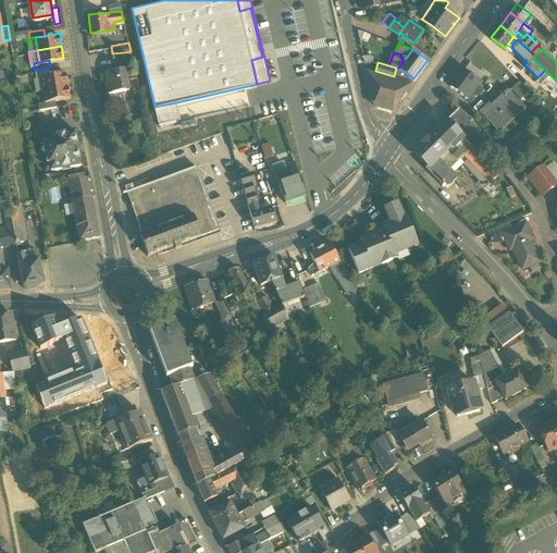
[(51,73),(50,66),(35,70),(36,76),(41,75),(51,73)]
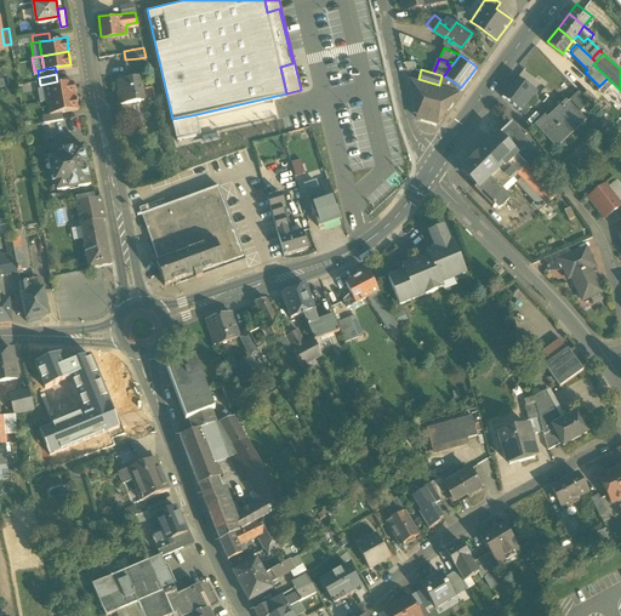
[(118,90),(119,101),(140,98),(137,84),(141,83),(140,74),(117,77),(119,90),(118,90)]
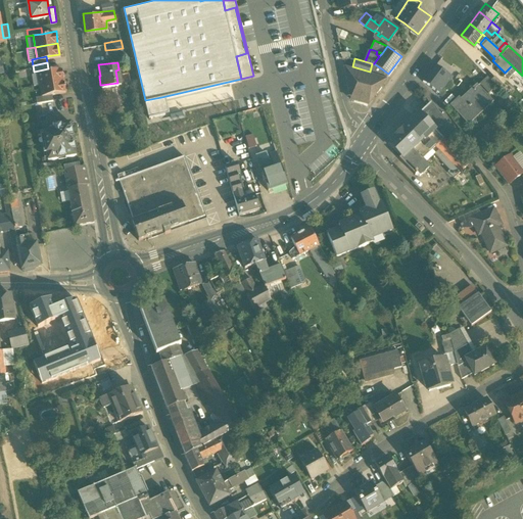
[(386,76),(388,74),(374,63),(372,63),(370,72),(386,76)]
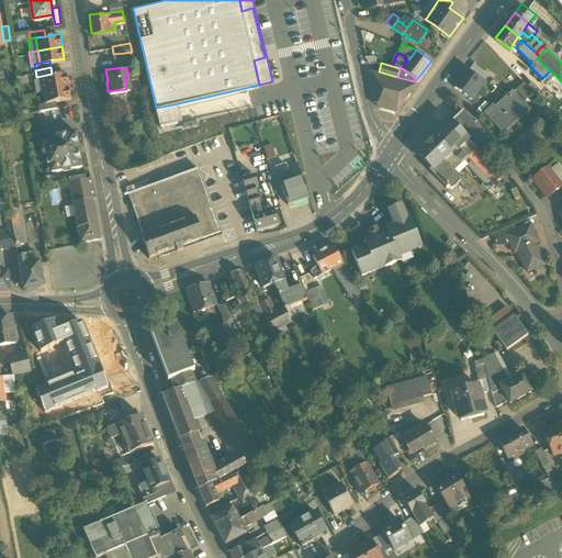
[(454,85),(465,93),(479,76),(468,68),(454,85)]
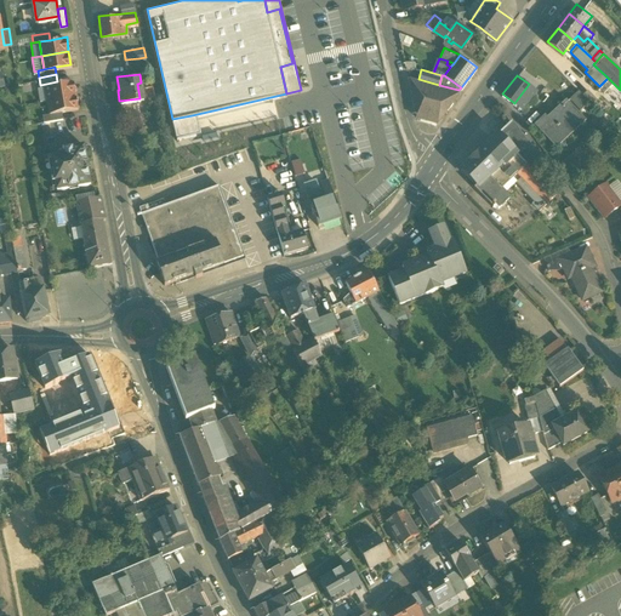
[(416,118),(433,123),(434,120),(436,121),(436,120),(457,91),(456,91),(409,78),(416,114),(417,115),(416,118)]
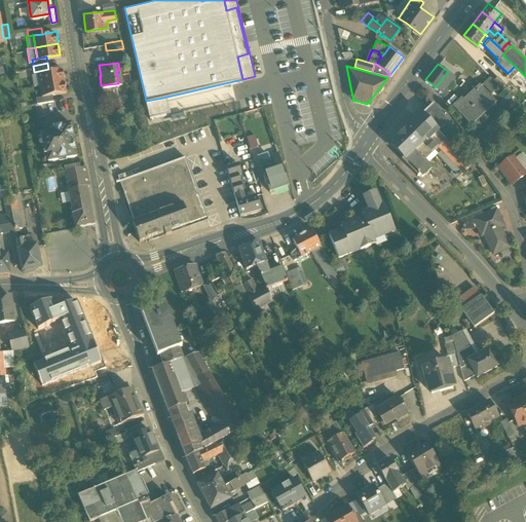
[(39,71),(40,82),(64,78),(62,67),(48,69),(39,71)]
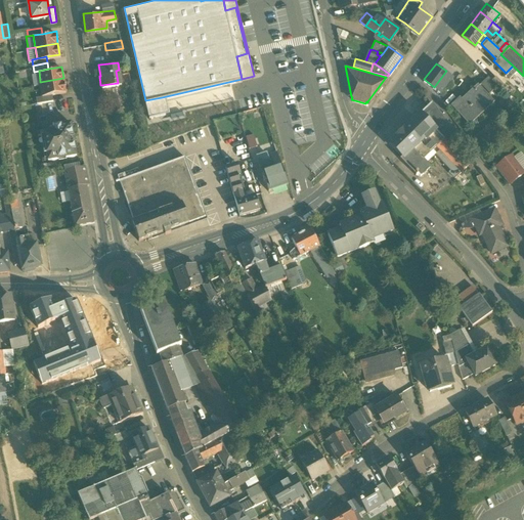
[(33,83),(40,82),(39,71),(34,72),(32,72),(33,83)]
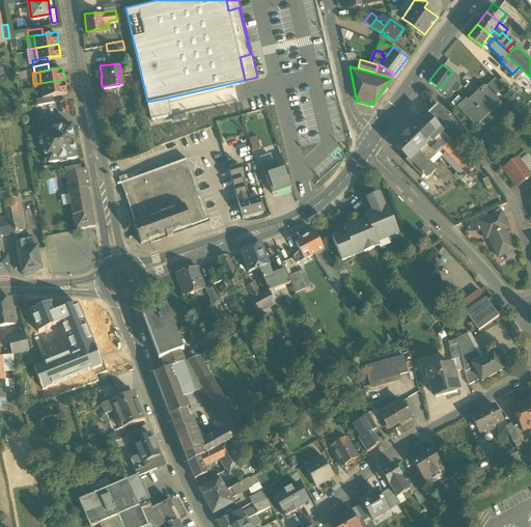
[(440,88),(445,92),(458,76),(452,72),(440,88)]
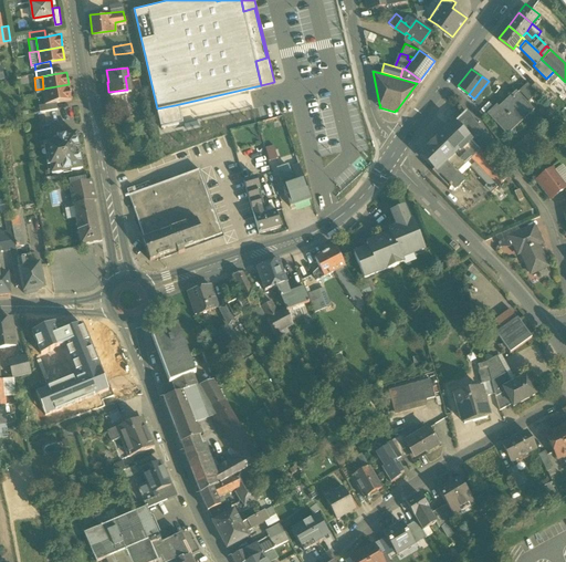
[(519,89),(528,99),(537,91),(527,80),(519,89)]
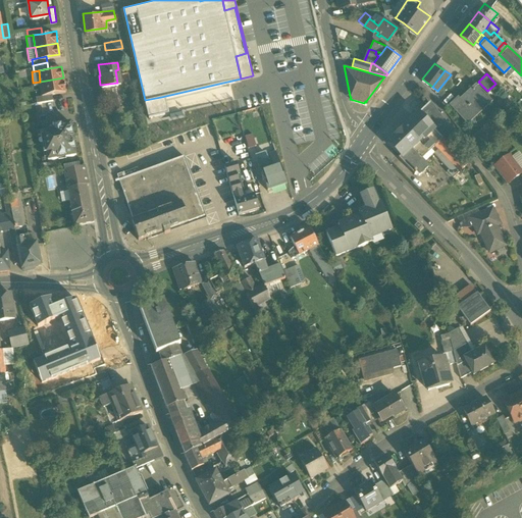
[(489,78),(498,86),(502,82),(493,73),(489,78)]
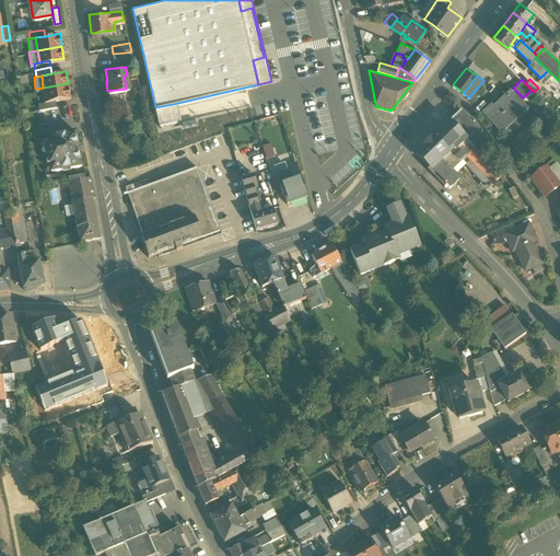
[(70,96),(68,83),(43,88),(45,100),(56,99),(70,96)]
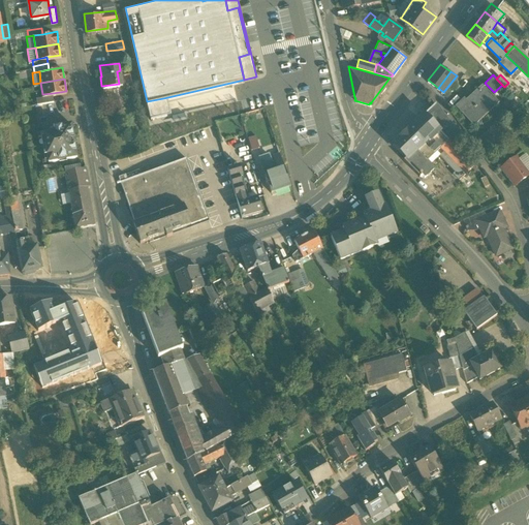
[(457,104),(474,123),(472,120),(495,99),(497,101),(498,101),(496,98),(481,84),(466,99),(464,97),(457,104)]
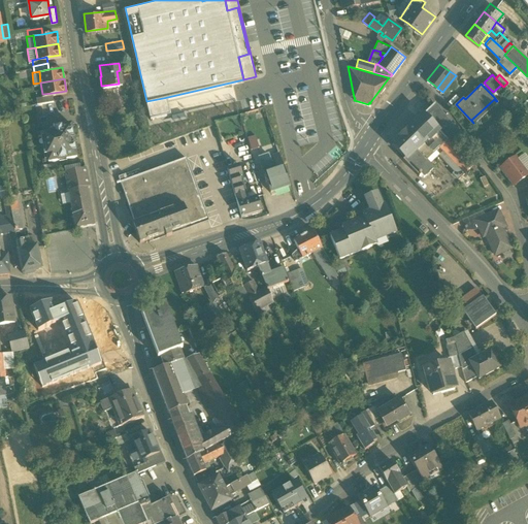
[(36,96),(37,101),(54,99),(53,93),(42,94),(36,96)]
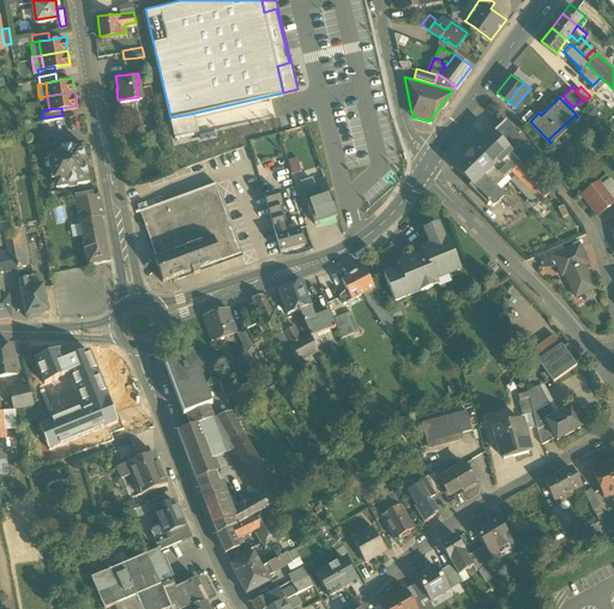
[(190,114),(170,118),(175,136),(194,131),(190,114)]
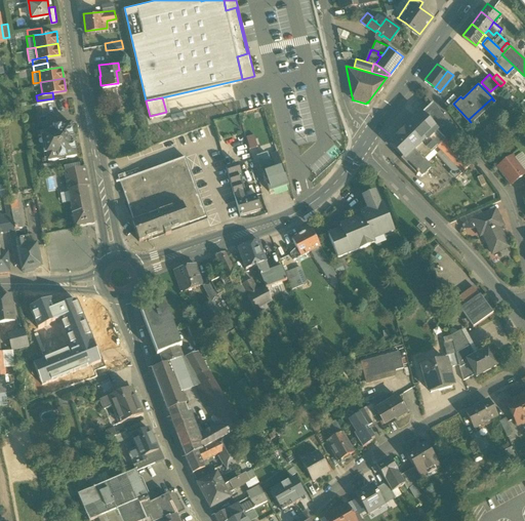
[(418,171),(421,174),(432,164),(425,157),(437,145),(445,136),(453,129),(432,101),(390,142),(394,146),(402,155),(400,157),(416,173),(418,171)]
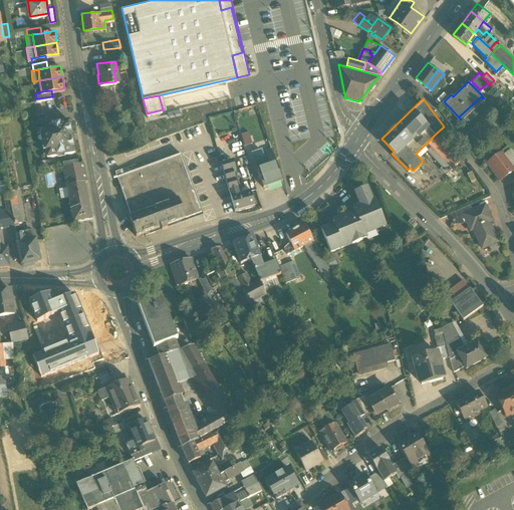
[(45,144),(47,155),(74,150),(72,137),(73,137),(72,131),(71,131),(69,117),(41,122),(43,134),(45,134),(47,143),(45,144)]
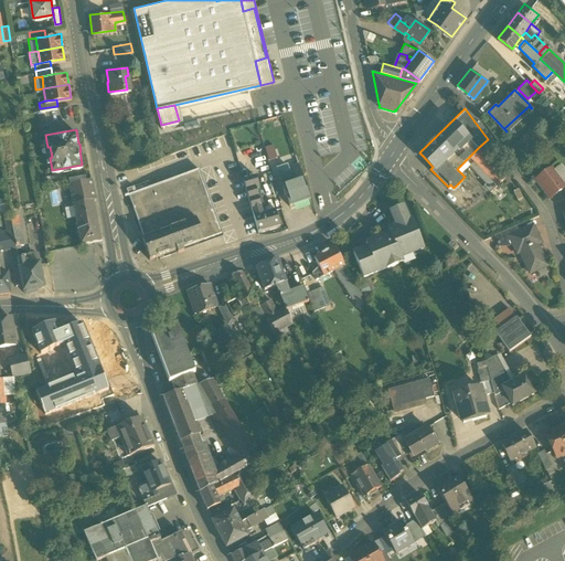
[(273,143),(265,145),(268,157),(277,155),(273,143)]
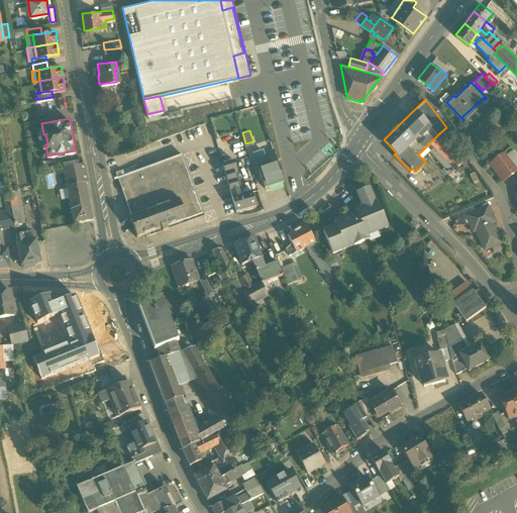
[(430,142),(433,145),(454,168),(462,160),(438,134),(430,142)]
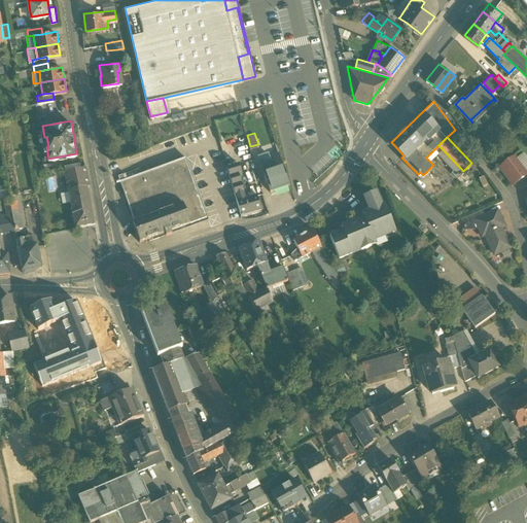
[(426,158),(433,165),(442,157),(437,152),(442,148),(438,145),(426,158)]
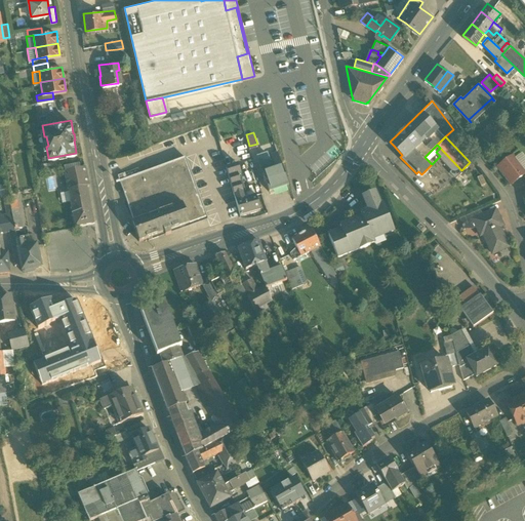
[(455,176),(461,170),(440,148),(436,152),(440,156),(451,168),(449,170),(455,176)]
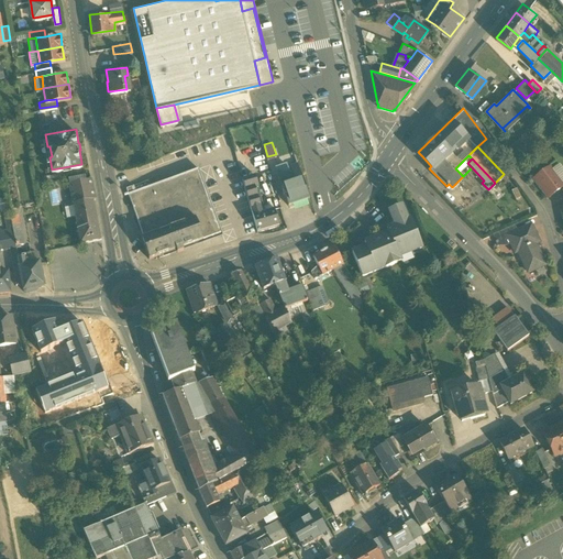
[(282,182),(288,203),(289,203),(288,201),(308,195),(308,196),(309,196),(298,161),(290,163),(294,172),(296,178),(283,183),(283,182),(282,182)]
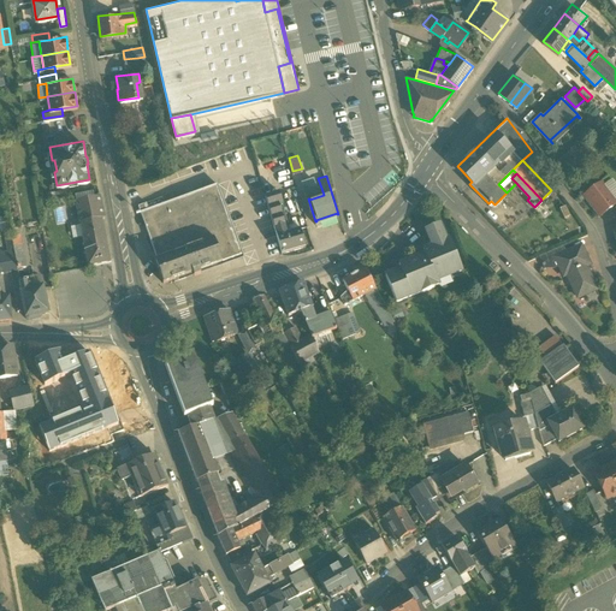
[(324,195),(321,188),(318,189),(313,177),(302,181),(309,199),(309,200),(324,195)]
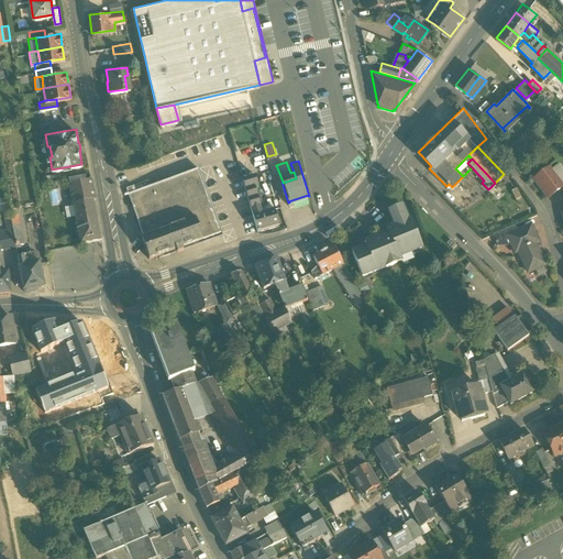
[(533,177),(547,196),(562,183),(562,181),(550,164),(533,177)]
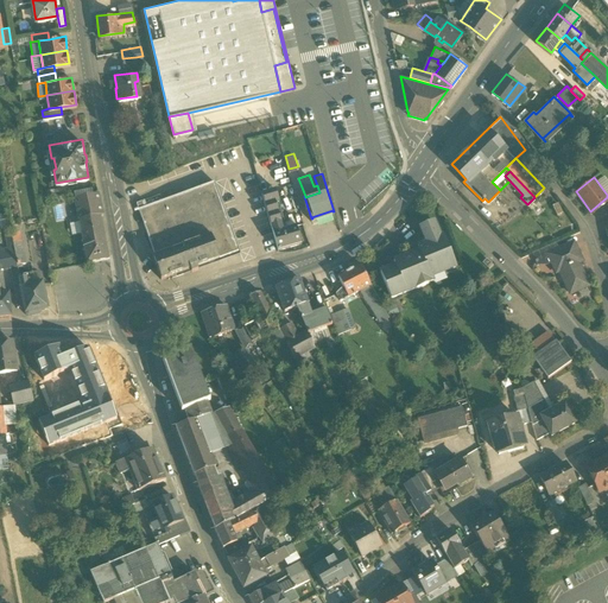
[(211,230),(220,255),(240,248),(214,178),(146,202),(138,205),(154,251),(211,230)]
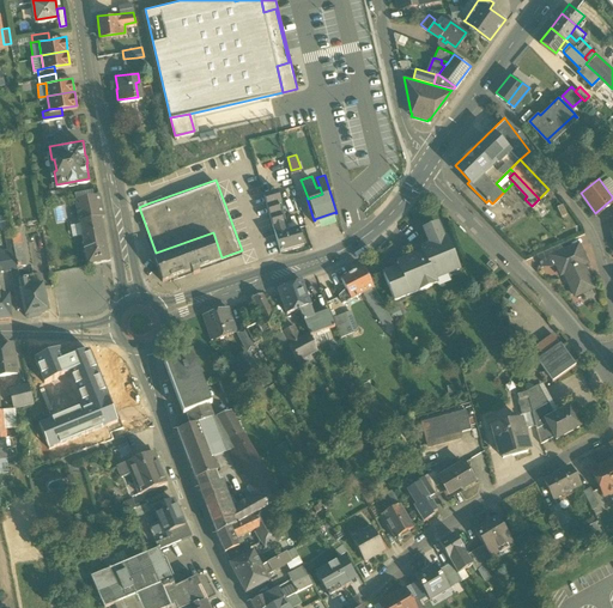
[(74,196),(95,193),(92,186),(73,189),(74,196)]
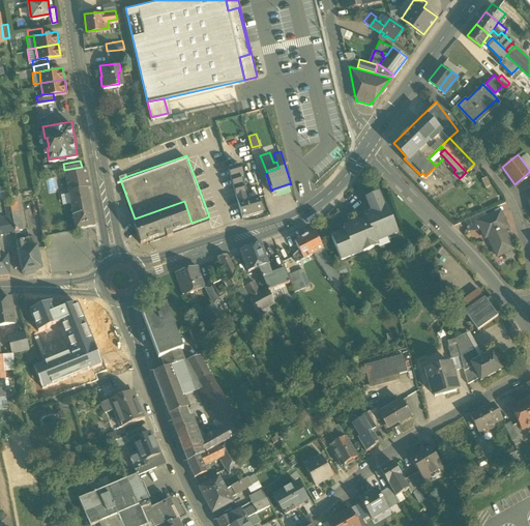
[(258,195),(246,198),(239,175),(242,174),(239,163),(228,167),(237,200),(242,215),(262,210),(258,195)]
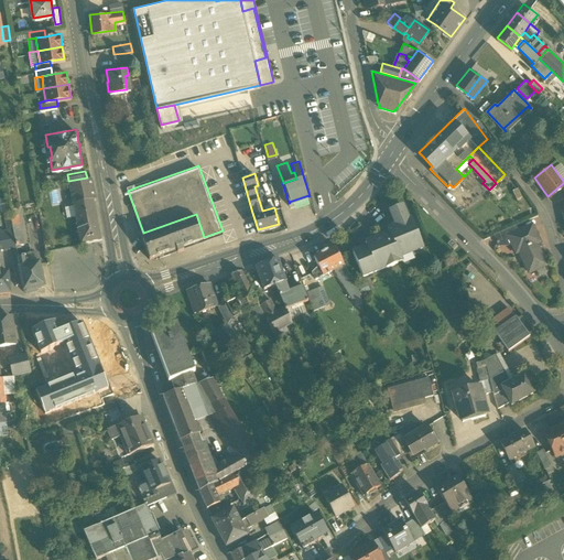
[(68,181),(73,201),(93,197),(95,197),(90,176),(87,178),(68,181)]
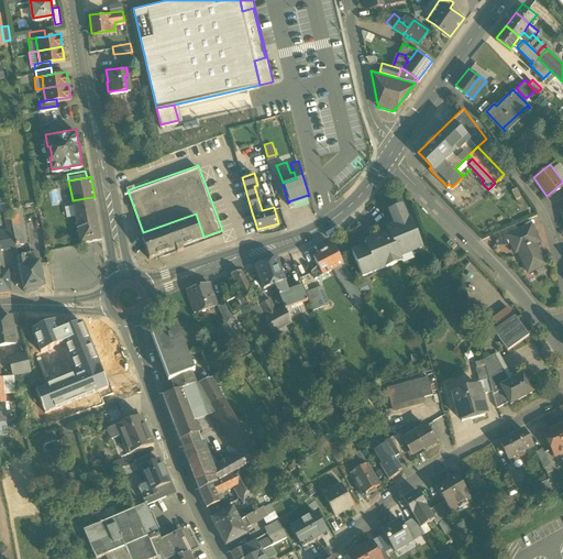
[(100,233),(92,197),(73,200),(73,203),(75,214),(80,240),(97,238),(100,233)]
